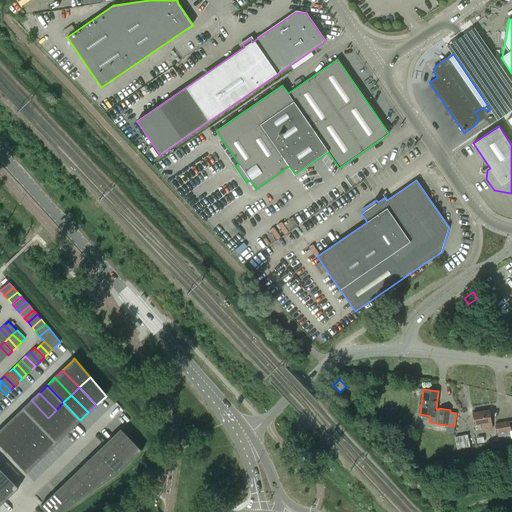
[(31,400),(23,408),(40,425),(48,418),(31,400)]
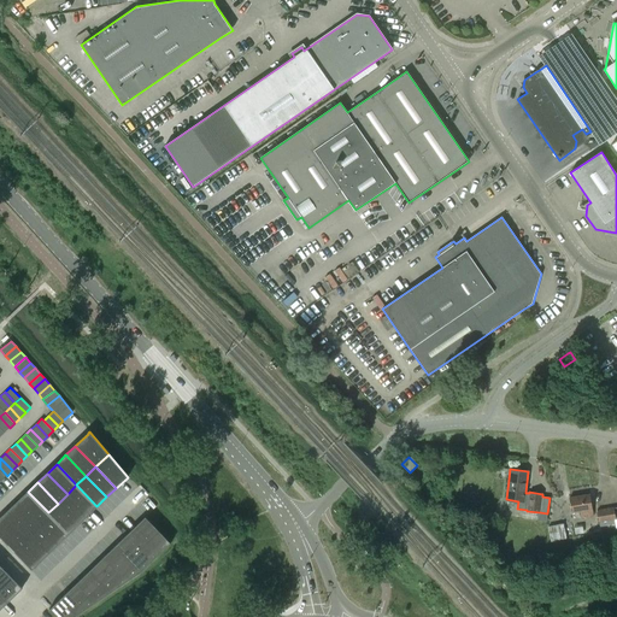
[(76,485),(68,494),(88,516),(97,506),(76,485)]
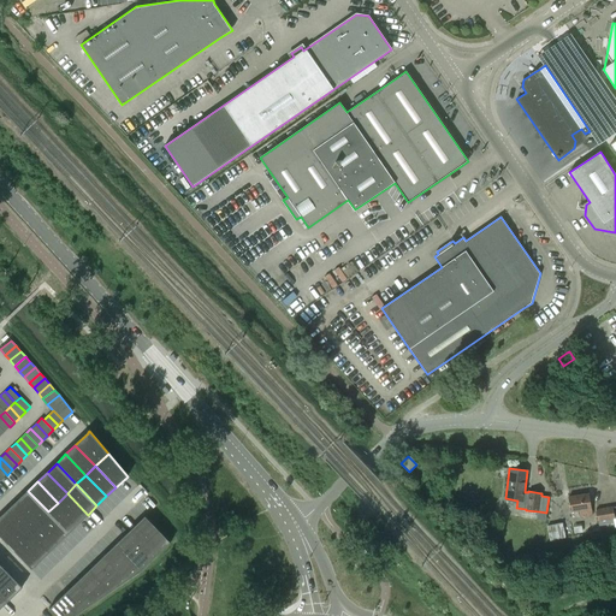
[(28,491),(18,501),(39,521),(48,511),(28,491)]
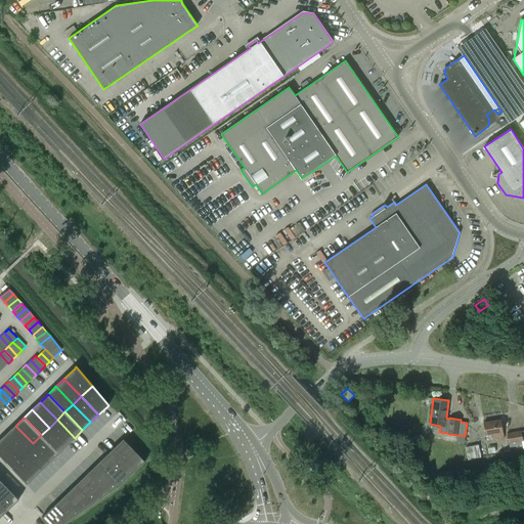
[(57,420),(49,428),(67,445),(75,438),(57,420)]
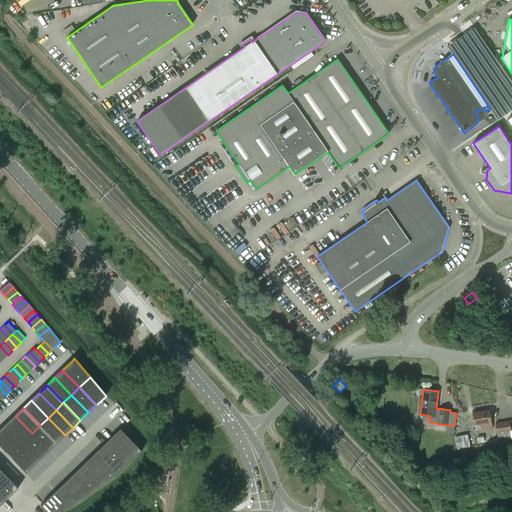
[(489,410),(472,413),(474,425),(481,424),(482,430),(492,428),(489,410)]
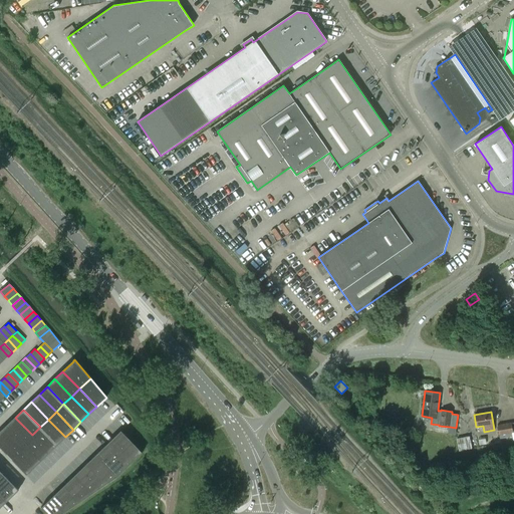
[(15,418),(7,425),(24,443),(32,435),(15,418)]
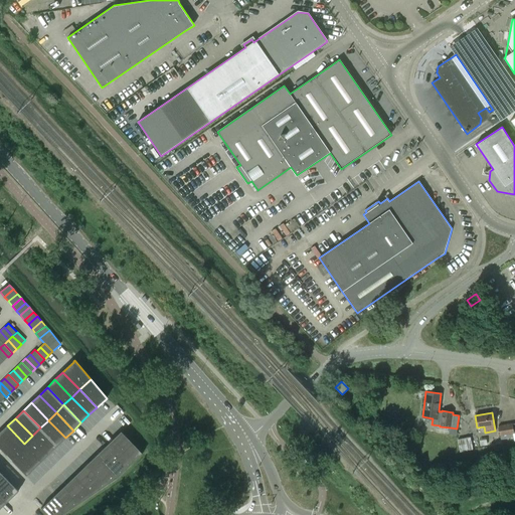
[(48,420),(40,427),(57,446),(65,438),(48,420)]
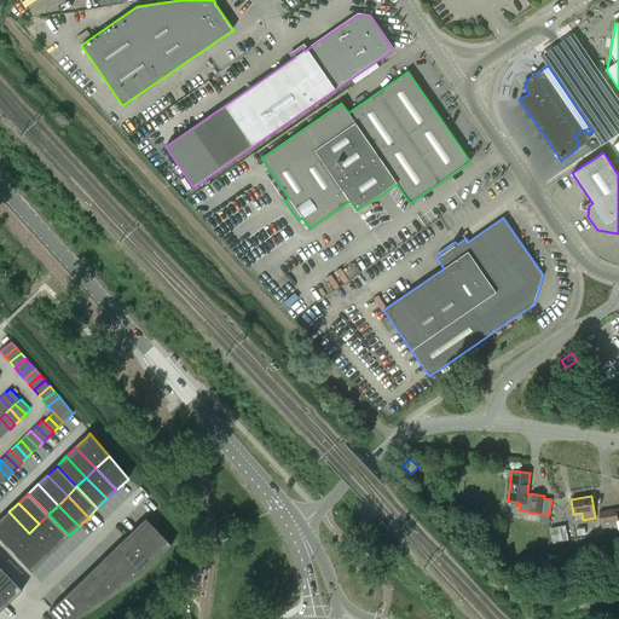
[(618,531),(618,530),(615,509),(599,512),(601,524),(593,525),(594,536),(603,534),(618,531)]
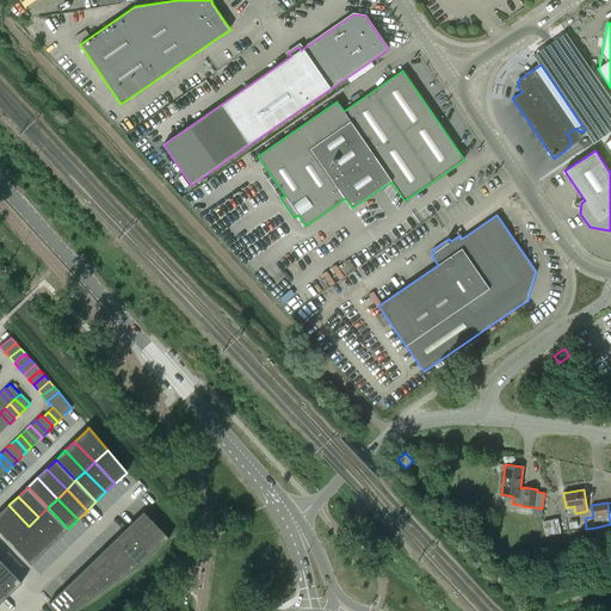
[(8,505),(0,512),(0,530),(7,537),(6,538),(8,539),(12,543),(29,526),(8,505)]
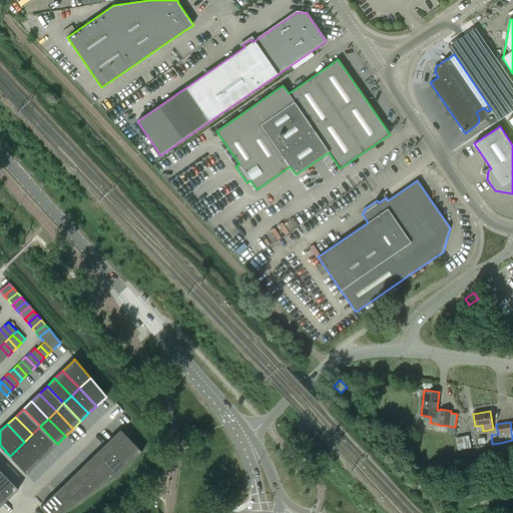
[(40,426),(32,434),(49,452),(57,444),(40,426)]
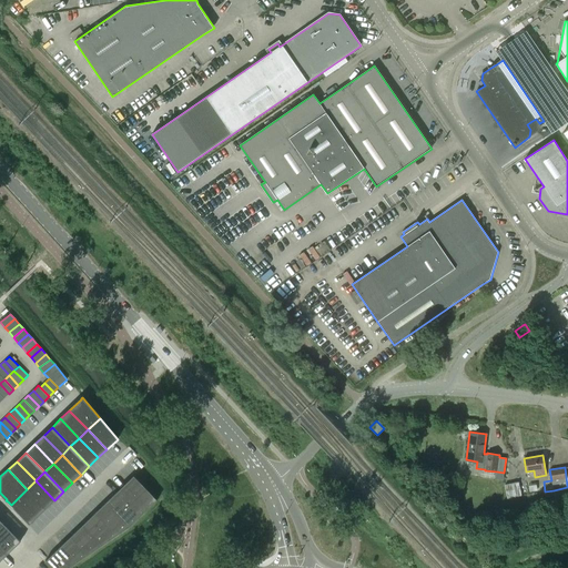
[(134,475),(124,485),(148,509),(158,499),(134,475)]
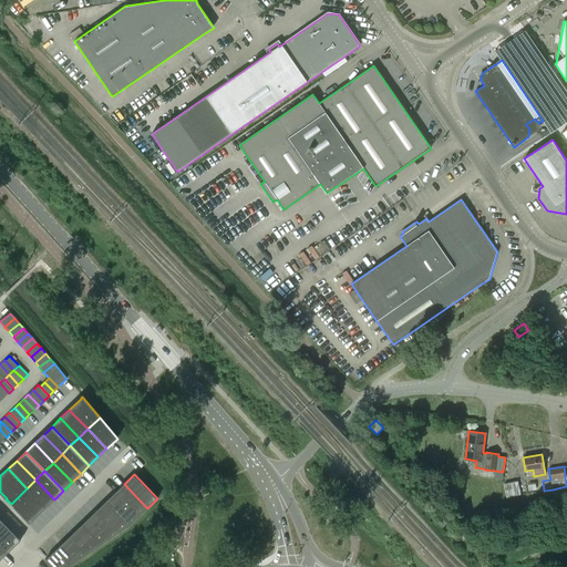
[(35,480),(27,488),(45,507),(54,500),(35,480)]
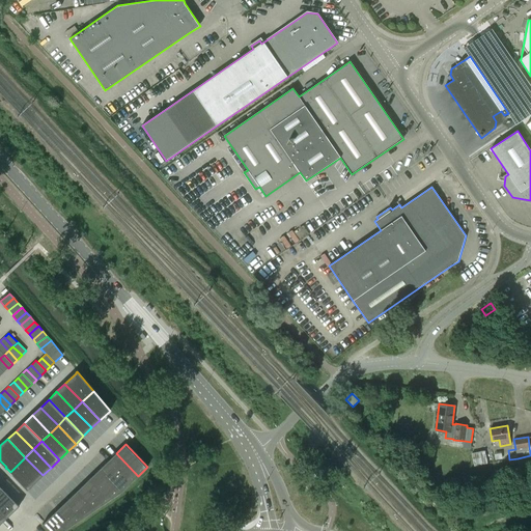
[(474,466),(487,464),(484,451),(472,453),(474,466)]
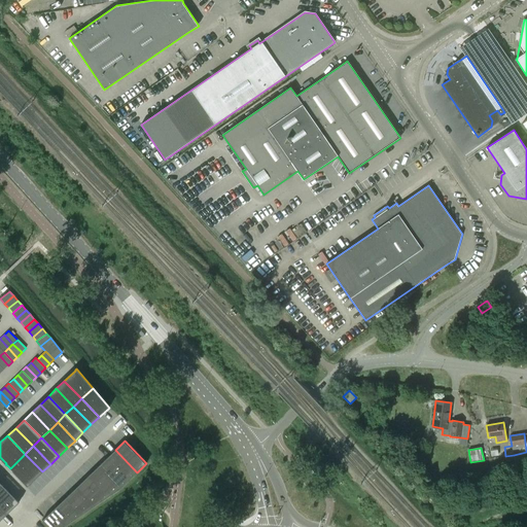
[(115,450),(107,457),(129,480),(137,472),(115,450)]
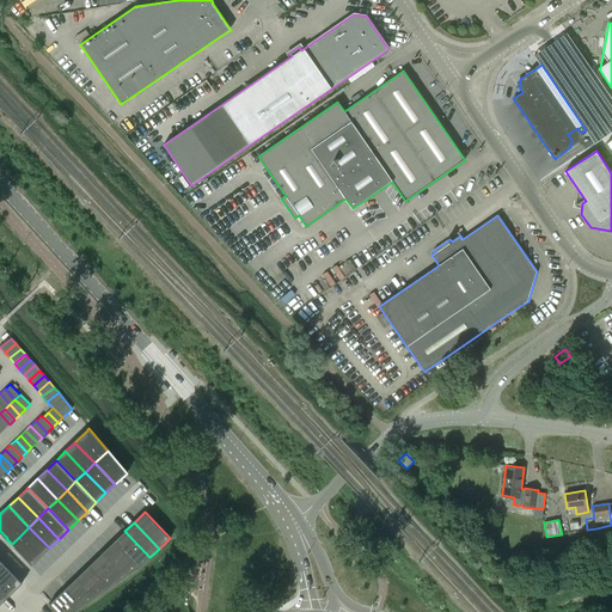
[(29,527),(12,544),(14,546),(16,549),(17,549),(32,564),(49,548),(29,527)]
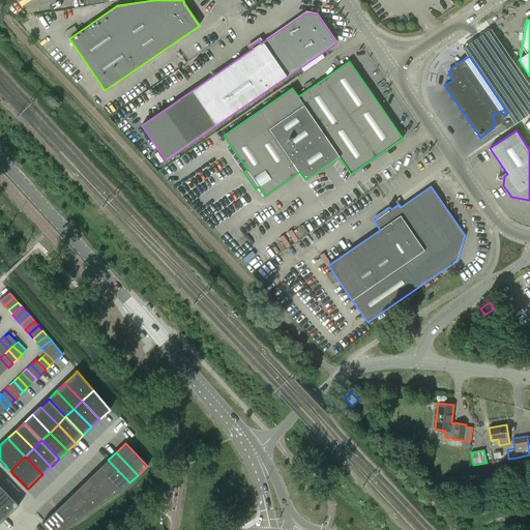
[(108,460),(99,468),(122,491),(129,482),(108,460)]
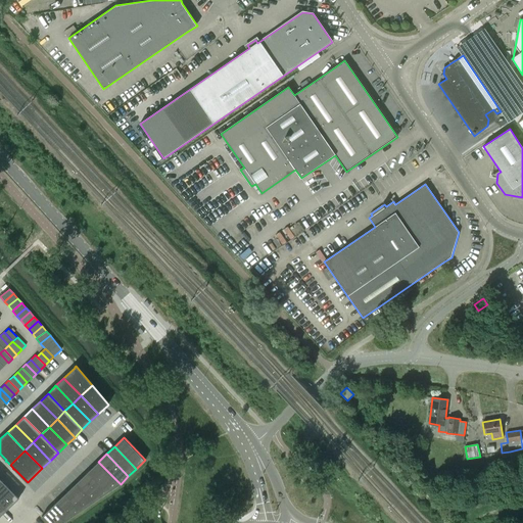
[(98,462),(91,470),(110,490),(120,484),(121,484),(98,462)]
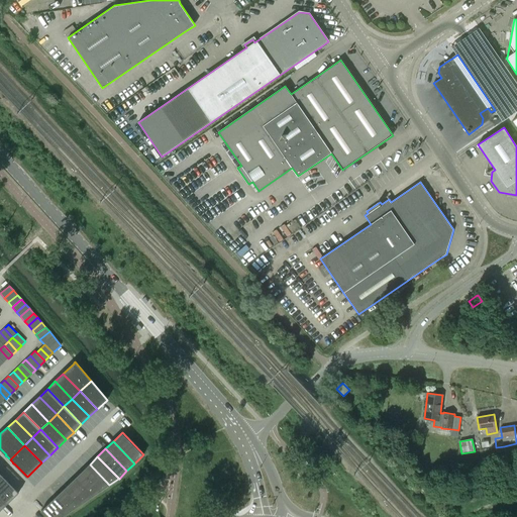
[(90,464),(82,472),(100,491),(109,485),(90,464)]
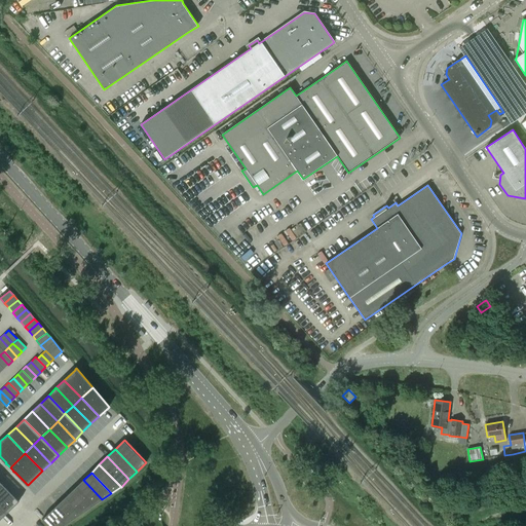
[(83,480),(75,488),(92,506),(102,499),(83,480)]
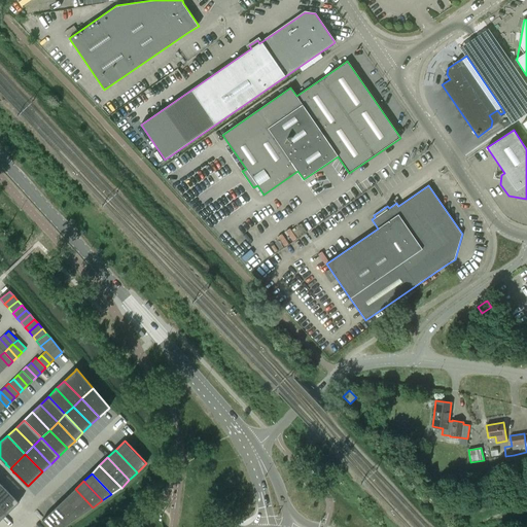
[(1,484),(0,484),(0,507),(6,515),(19,502),(1,484)]
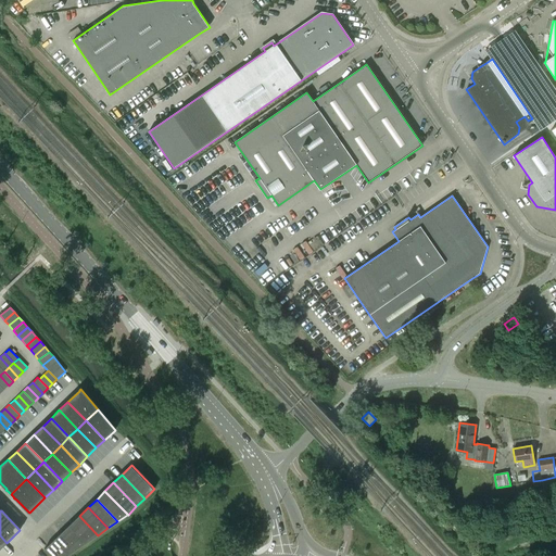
[(79,516),(71,525),(88,542),(98,535),(79,516)]
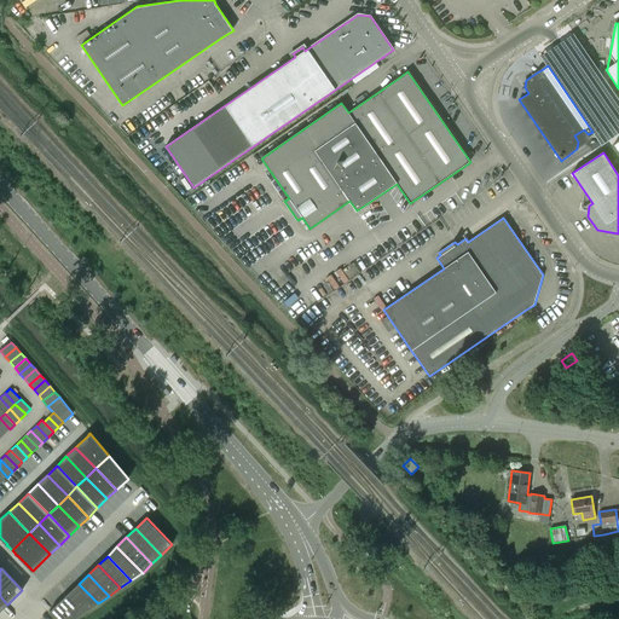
[(79,584),(69,593),(86,611),(98,603),(79,584)]
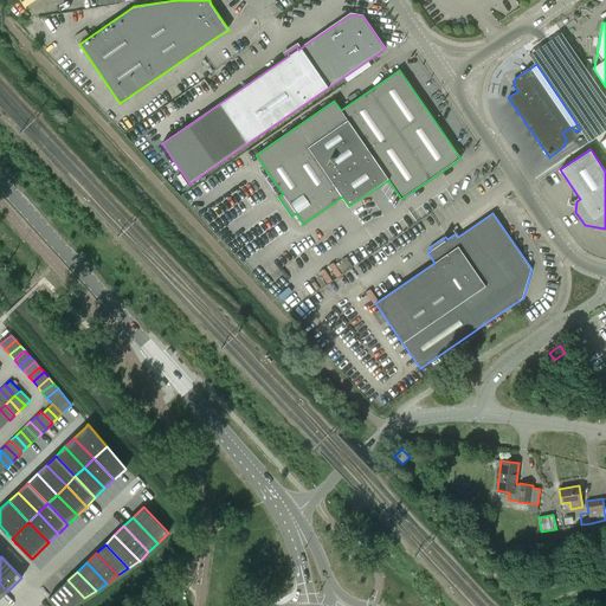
[(68,580),(47,599),(55,605),(72,605),(84,598),(68,580)]
